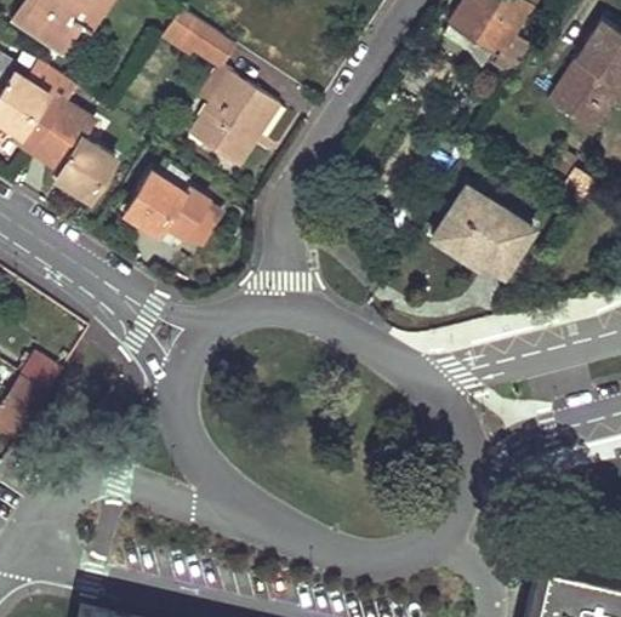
[(23,0),(11,18),(17,23),(33,0),(23,0)]
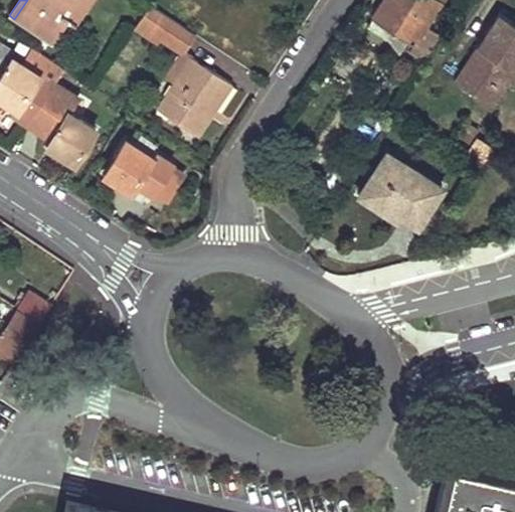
[(27,0),(14,19),(51,44),(67,21),(73,26),(91,0),(27,0)]
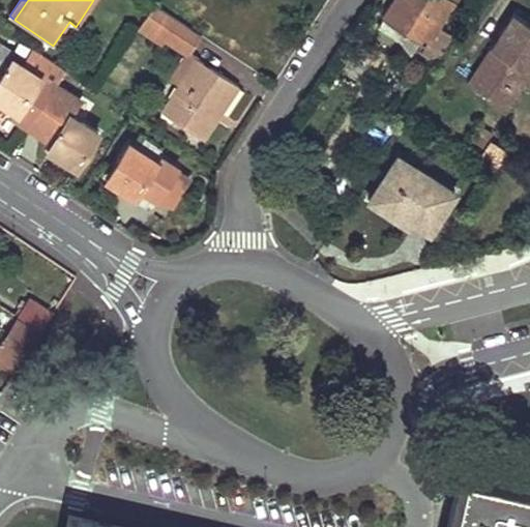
[(436,26),(449,4),(451,0),(394,0),(382,20),(400,31),(423,47),(419,53),(425,57),(433,61),(449,35),(436,26)]
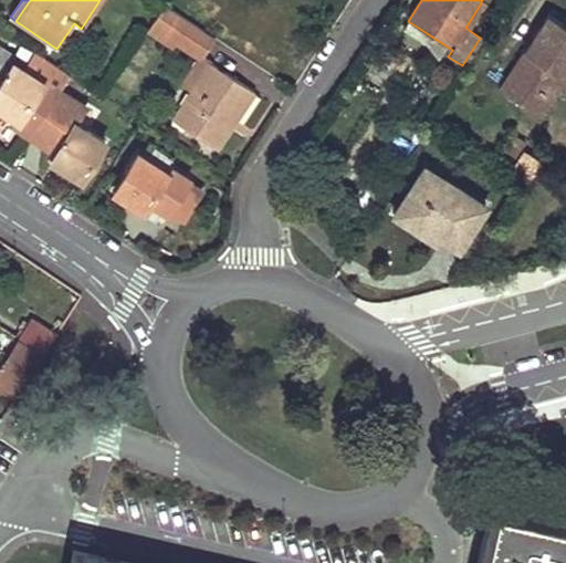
[(164,4),(146,30),(170,47),(175,41),(165,34),(171,24),(178,14),(164,4)]
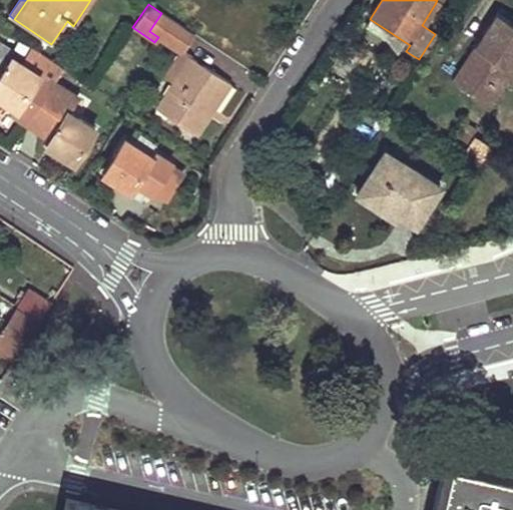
[(161,13),(155,22),(149,31),(158,37),(181,53),(194,35),(161,13)]
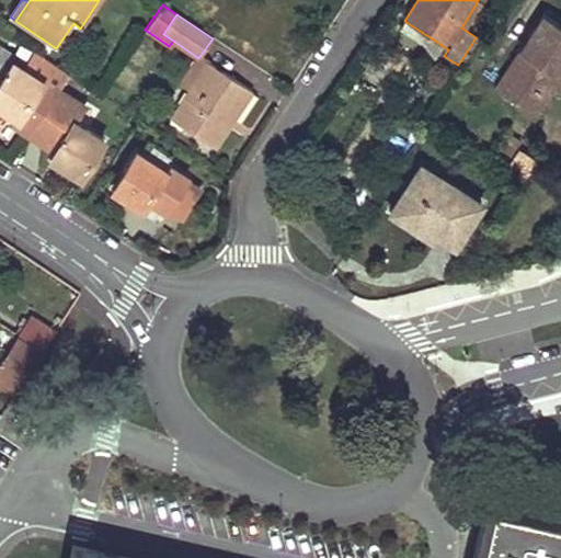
[(560,26),(544,15),(495,89),(534,115),(560,73),(560,26)]
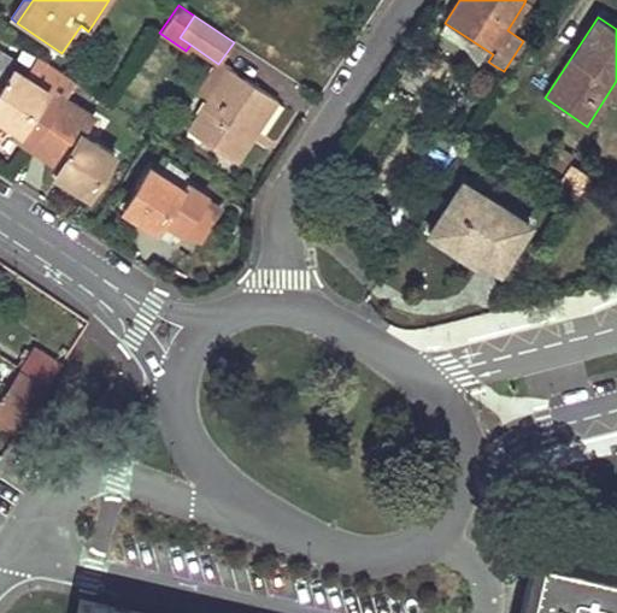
[(465,36),(445,23),(440,29),(462,43),(465,36)]
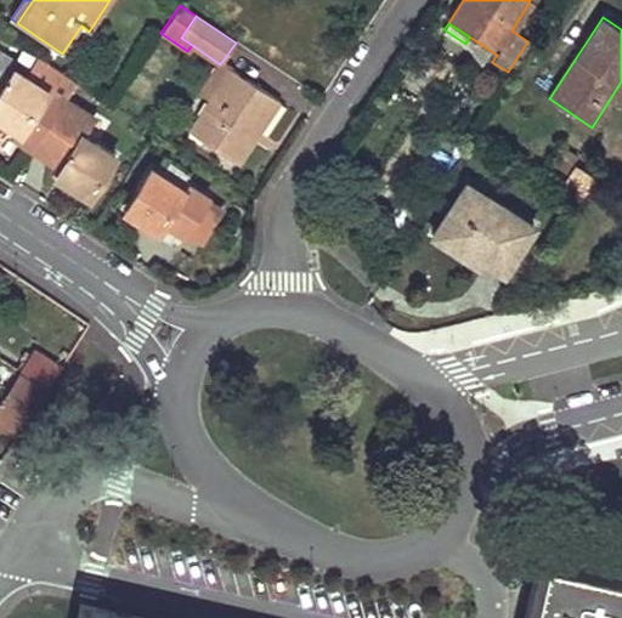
[(0,62),(0,111),(9,117),(4,123),(18,132),(15,139),(30,149),(64,98),(74,83),(39,60),(26,80),(12,72),(16,66),(4,57),(0,62)]
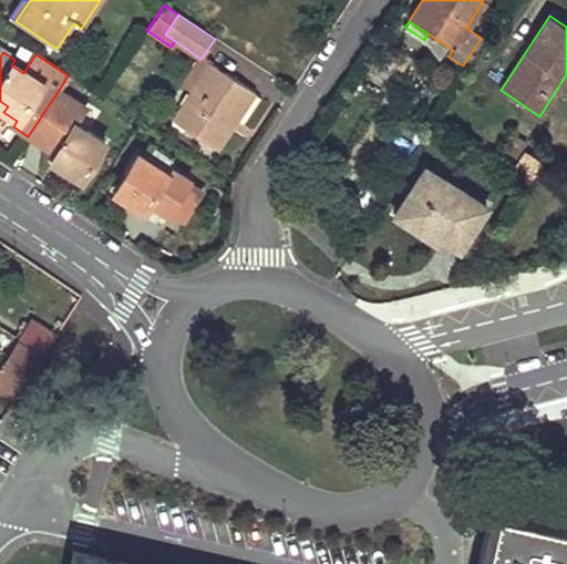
[(184,84),(193,90),(209,65),(200,59),(184,84)]
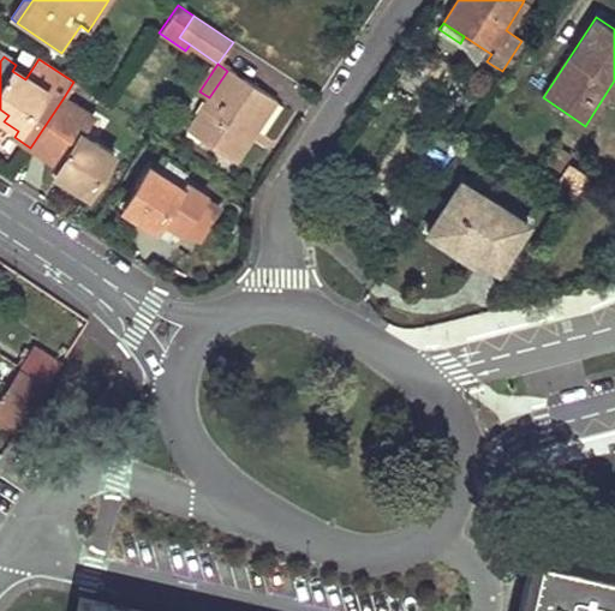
[(186,131),(204,143),(224,155),(243,127),(254,135),(276,102),(227,71),(209,97),(186,131)]
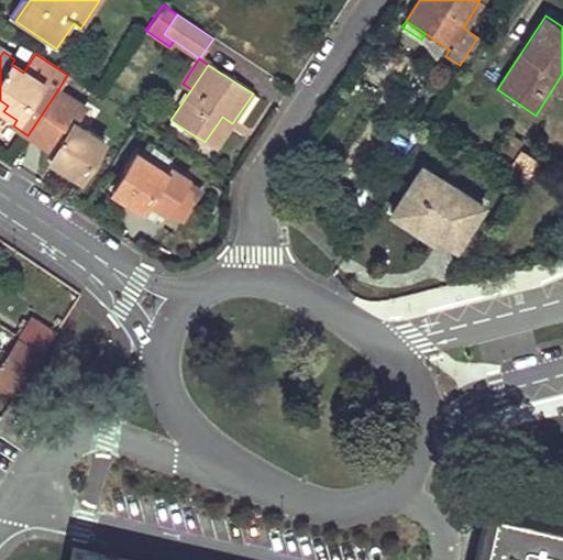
[(84,107),(58,89),(28,135),(55,153),(69,162),(65,168),(80,178),(105,142),(74,122),(84,107)]
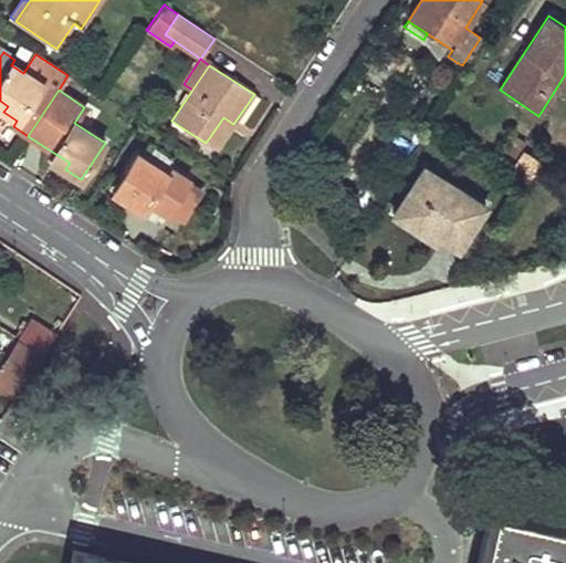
[(216,150),(233,124),(223,117),(206,143),(216,150)]
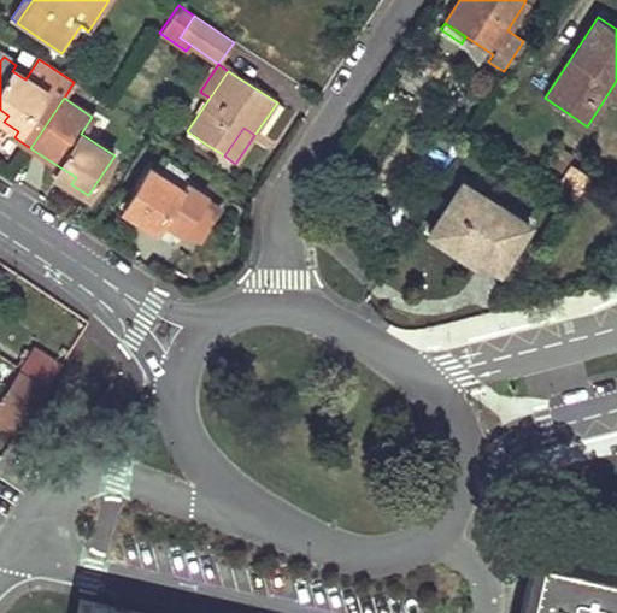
[(571,157),(556,146),(552,153),(568,163),(571,157)]
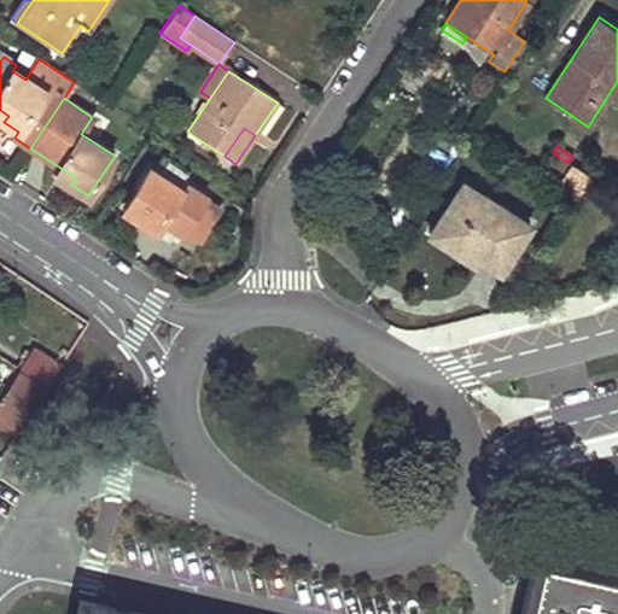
[(579,197),(586,187),(592,179),(570,165),(559,183),(579,197)]
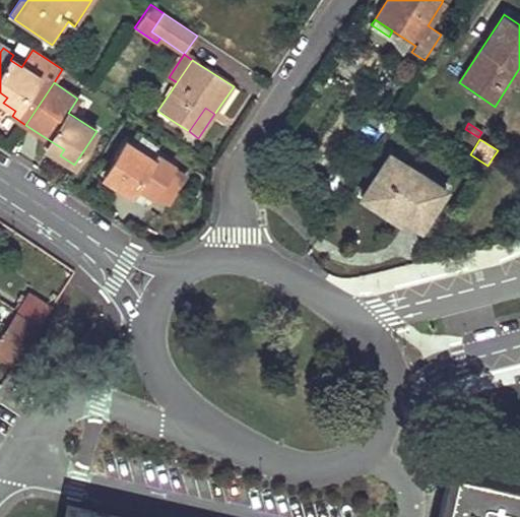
[(60,155),(64,149),(51,141),(47,147),(60,155)]
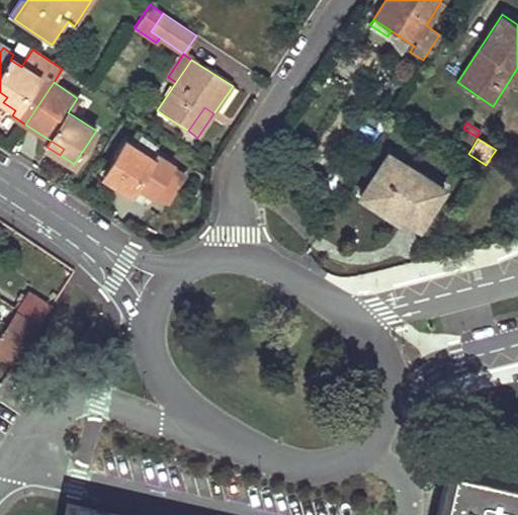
[(120,178),(116,184),(132,193),(137,185),(152,195),(157,188),(167,173),(172,166),(155,155),(153,158),(125,142),(107,170),(120,178)]
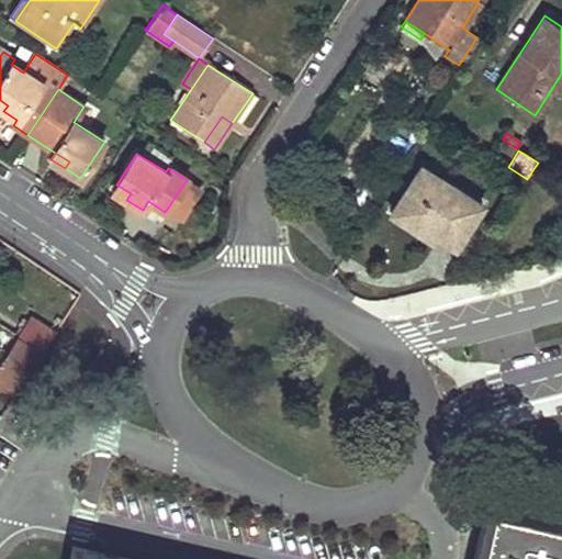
[(422,166),(418,171),(437,183),(441,178),(422,166)]
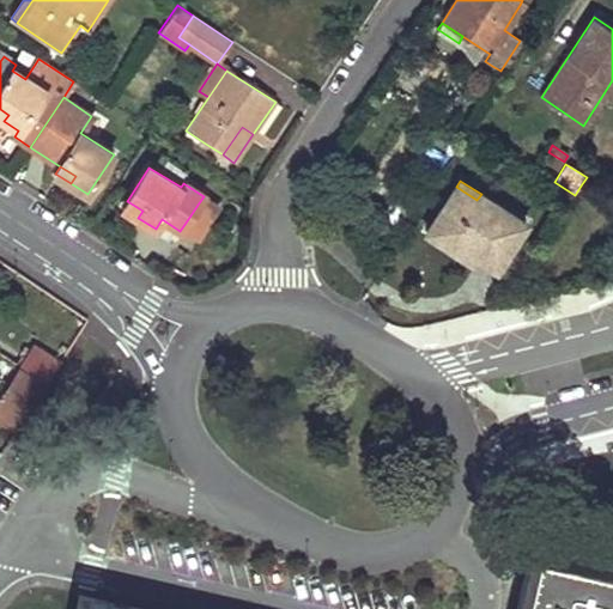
[(456,187),(442,209),(426,231),(449,247),(457,233),(478,247),(473,254),(495,269),(526,224),(481,194),(477,200),(456,187)]
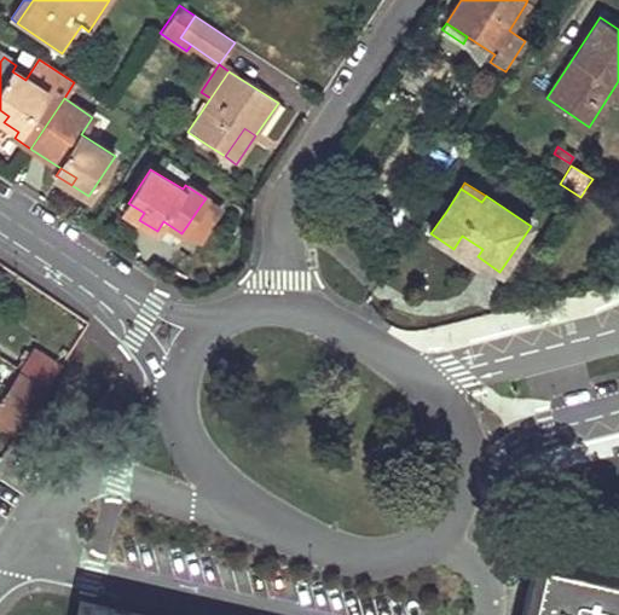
[(139,220),(144,213),(128,203),(123,210),(139,220)]
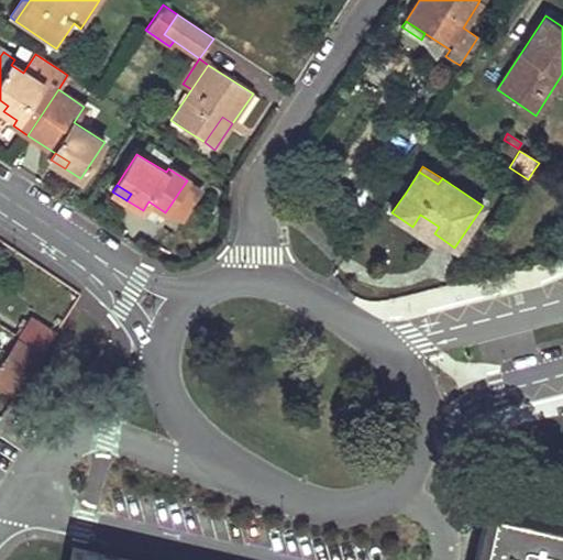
[(181,188),(170,205),(185,213),(196,197),(181,188)]
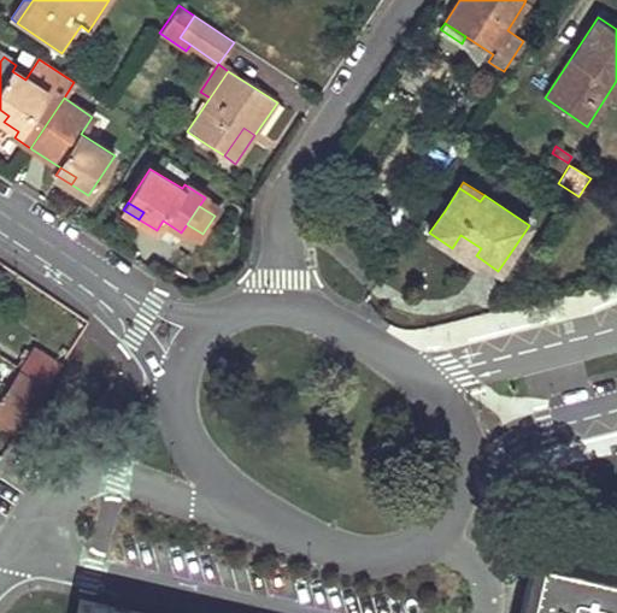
[(481,248),(460,235),(452,248),(472,261),(476,255),(481,248)]
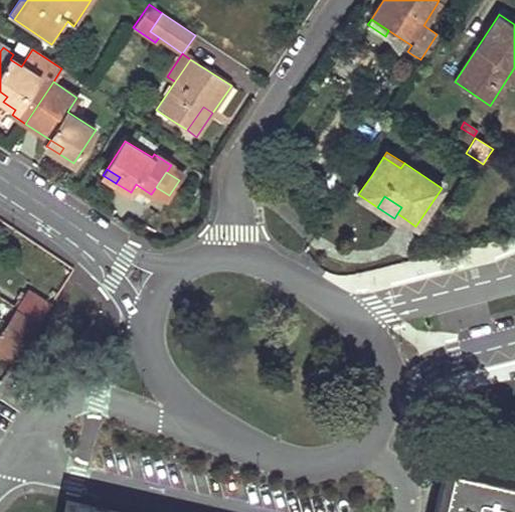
[(17,309),(39,323),(50,305),(29,292),(17,309)]
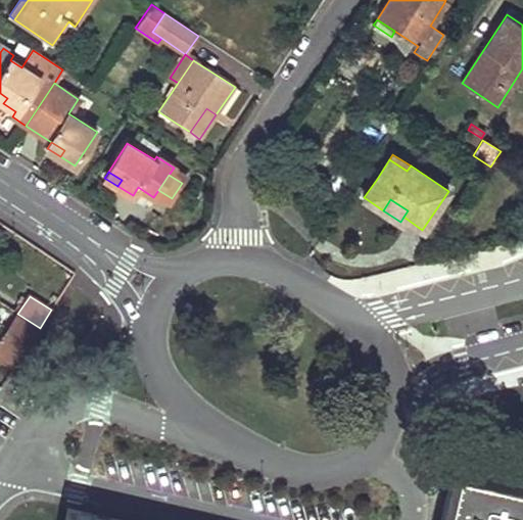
[(17,314),(0,340),(0,362),(12,370),(40,328),(17,314)]
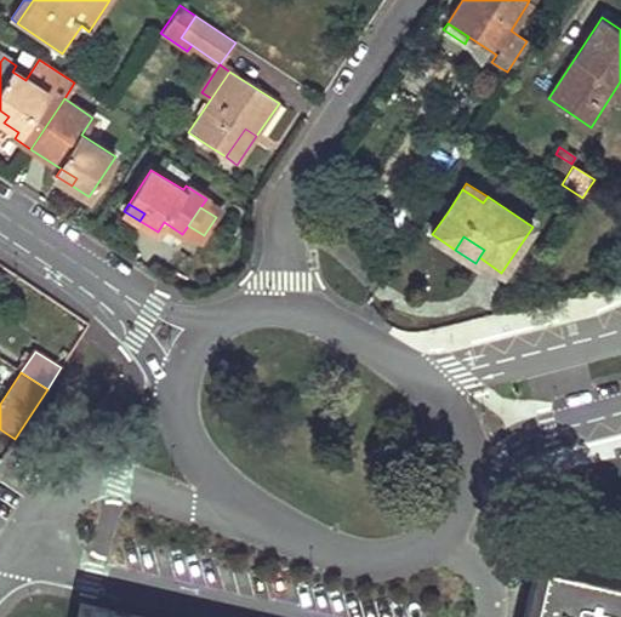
[(620,616),(620,575),(545,558),(530,616),(620,616)]
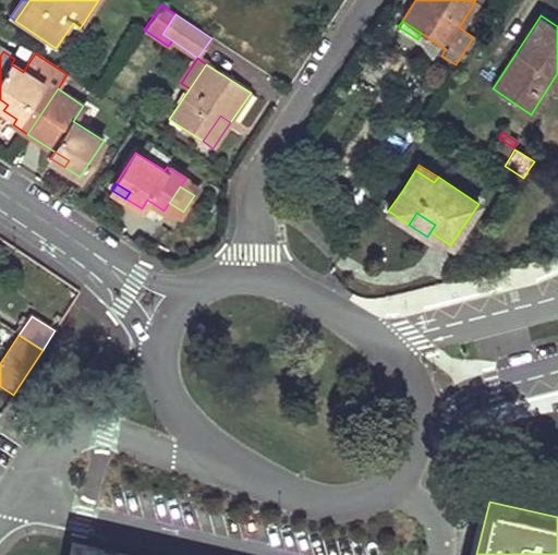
[(70,545),(68,554),(109,554),(70,545)]
